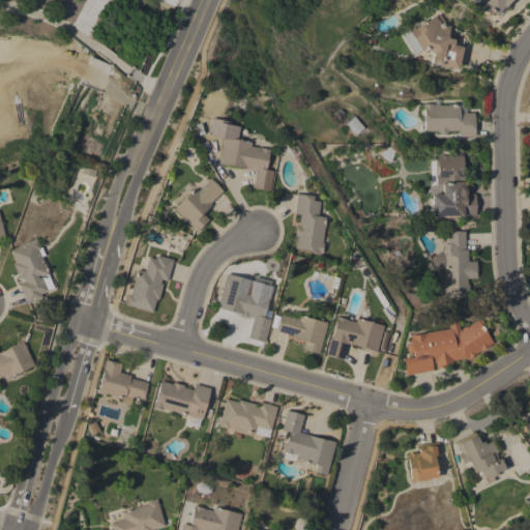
[(510,0),(504,7),(502,6),(495,16),(486,8),(483,11),(476,6),(479,2),(476,0),(510,0)]
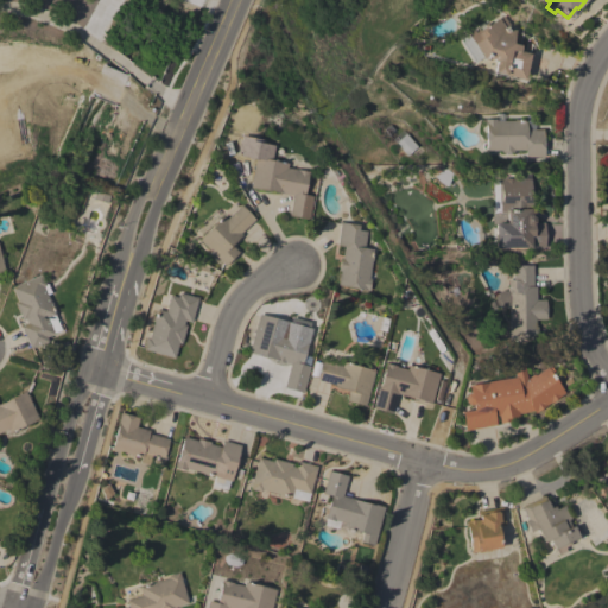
[(475,61),(462,37),(477,29),(479,30),(504,16),(510,25),(506,27),(515,30),(512,44),(520,45),(518,51),(530,54),(524,80),(492,73),(494,62),(492,61),(492,59),(486,57),(483,59),(481,58),(481,57),(475,61)]
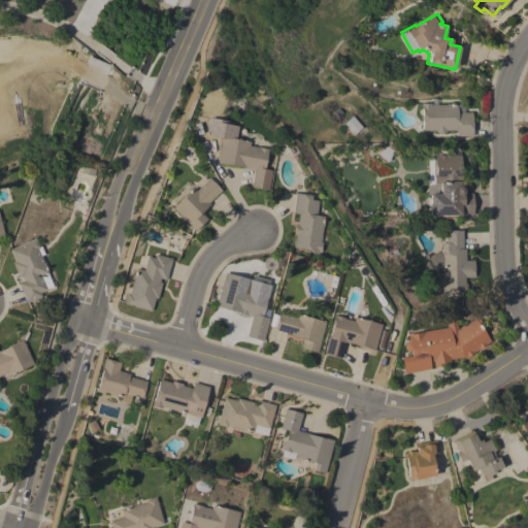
[(471,136),(456,136),(456,130),(446,130),(446,132),(434,133),(434,131),(422,131),(422,106),(421,106),(421,103),(431,103),(431,105),(447,105),(447,104),(457,104),(457,112),(471,112),(471,136)]
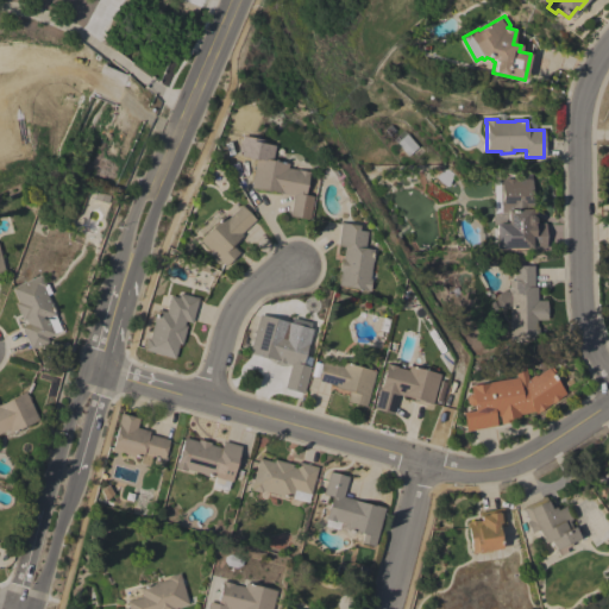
[(406,135),(406,133),(418,148),(407,156),(394,139),(403,131),(406,135)]
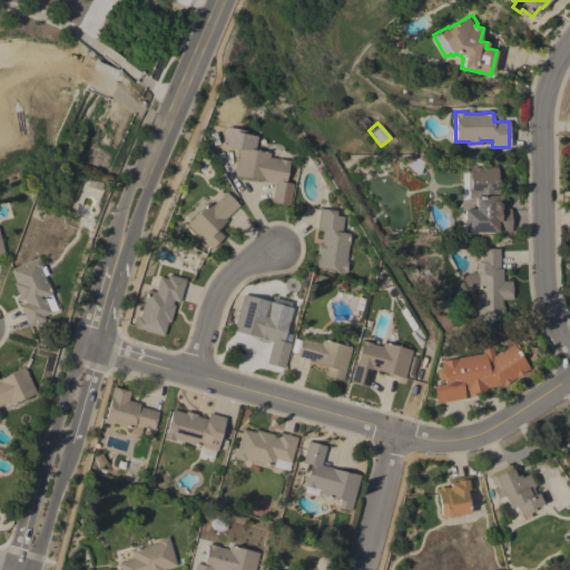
[(239,147),(271,154),(269,157),(290,160),(285,183),(294,185),(290,205),(271,202),(274,183),(234,175),(239,147)]
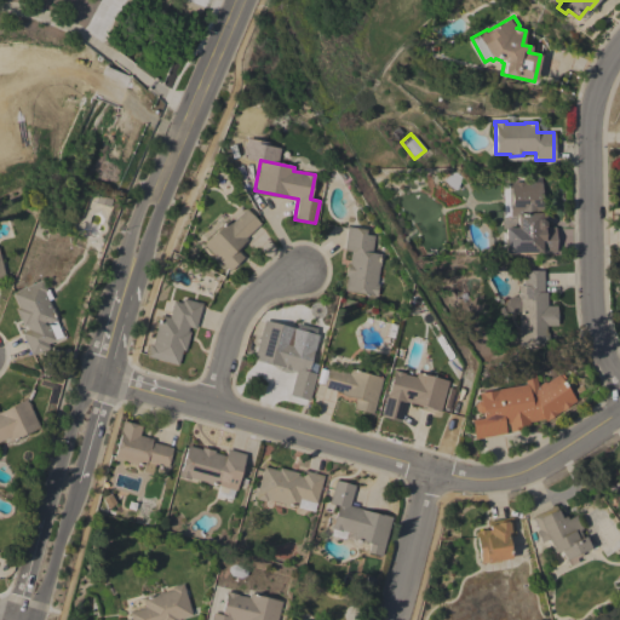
[(555,252),(517,253),(516,239),(516,230),(516,217),(503,217),(503,204),(511,204),(511,183),(515,183),(515,182),(524,182),(524,183),(541,182),(543,212),(545,212),(545,228),(555,228),(555,252)]
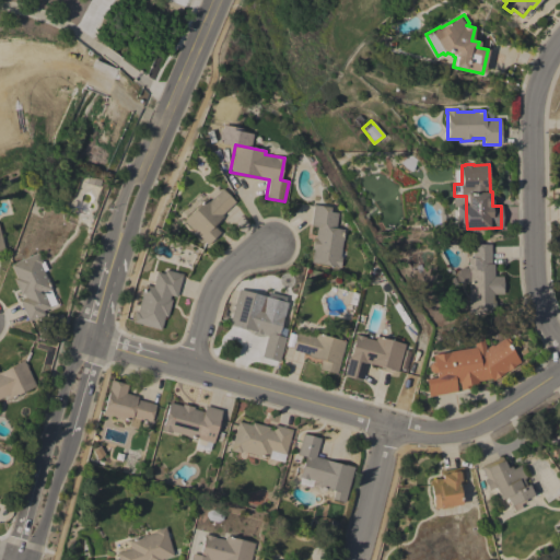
[(234,202),(221,214),(222,217),(213,225),(220,232),(207,245),(183,221),(206,199),(208,201),(222,188),(234,202)]
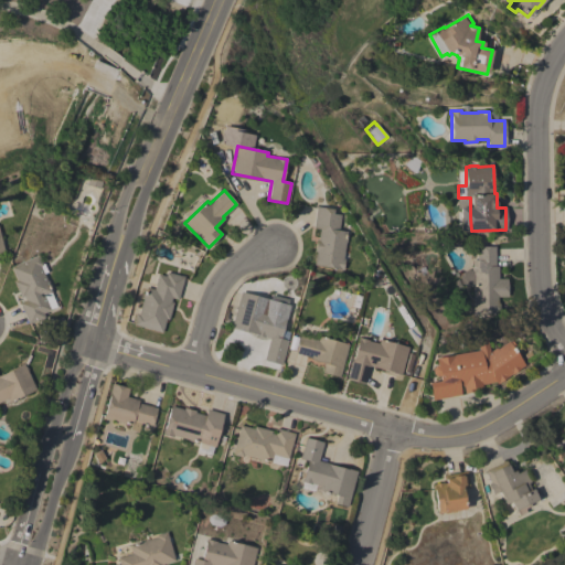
[(343,258),(344,259),(343,270),(337,269),(337,268),(315,265),(316,252),(315,252),(316,240),(318,240),(319,228),(313,228),(316,206),(334,209),(333,214),(341,215),(339,231),(347,232),(343,258)]
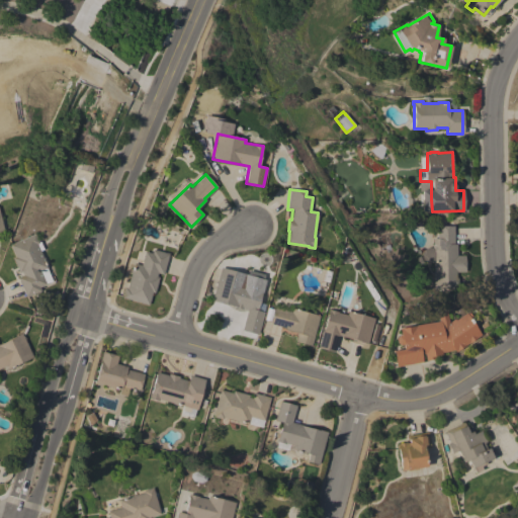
[(454,244),(456,244),(457,255),(464,255),(464,271),(456,271),(456,287),(433,287),(432,239),(436,239),(436,226),(454,226),(454,244)]
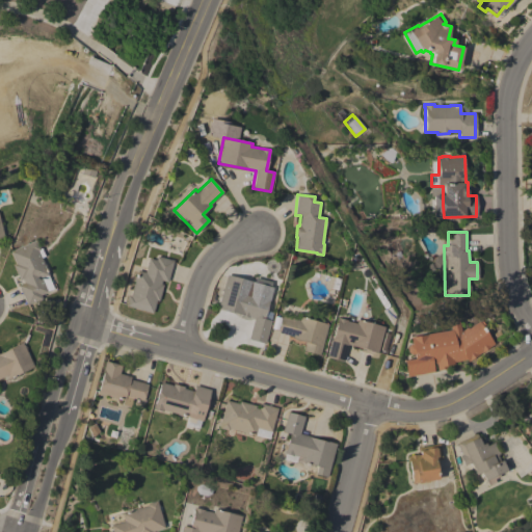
[(36,240),(40,248),(41,248),(45,257),(42,258),(49,275),(48,275),(51,283),(51,282),(54,288),(47,291),(47,292),(41,295),(42,298),(27,306),(18,286),(24,283),(22,280),(20,280),(14,265),(16,264),(10,251),(36,240)]
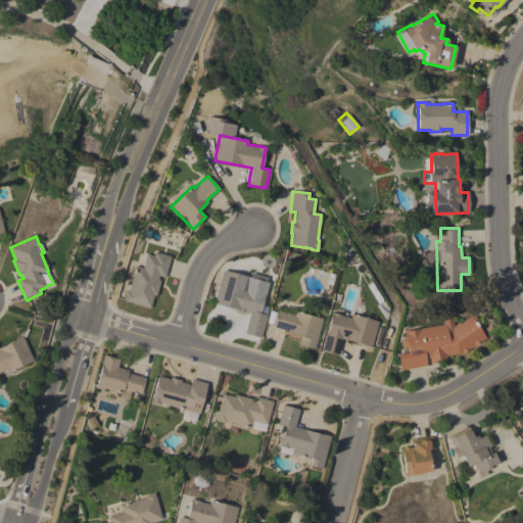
[(164,277),(158,275),(157,280),(160,280),(156,295),(153,295),(149,307),(122,300),(124,291),(128,292),(135,267),(143,269),(146,254),(153,256),(154,252),(170,256),(164,277)]
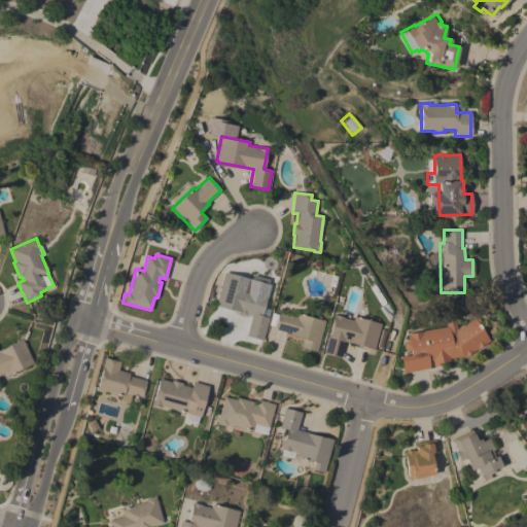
[(221,280),(249,288),(248,291),(268,296),(267,300),(273,302),(269,318),(264,338),(246,332),(251,315),(215,305),(221,280)]
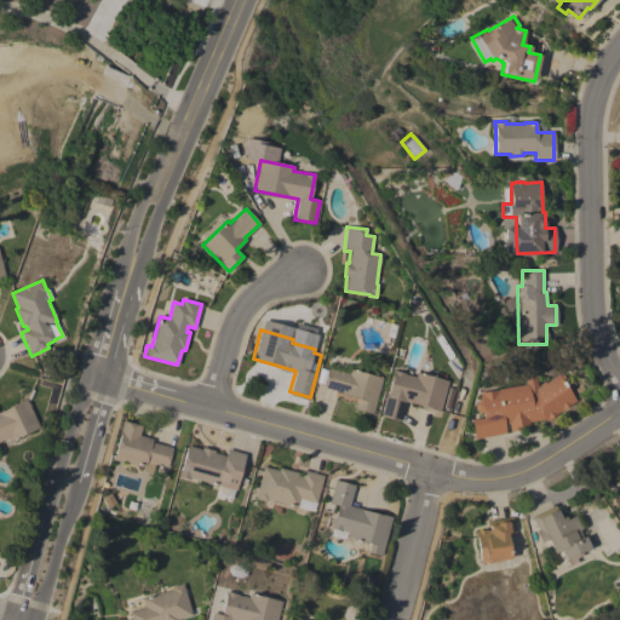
[(373,414),(352,409),(356,399),(343,395),(343,392),(323,388),(328,368),(350,374),(350,369),(383,378),(373,414)]
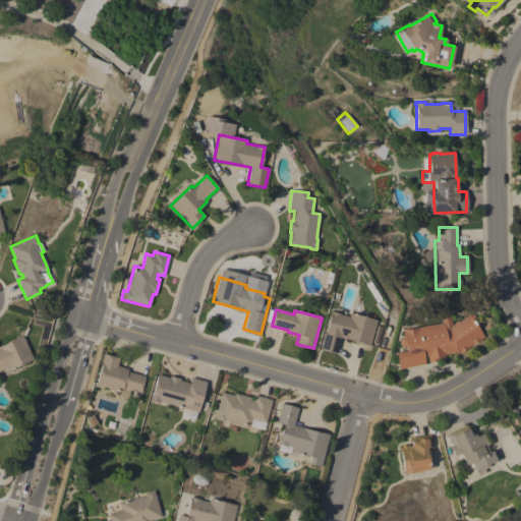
[(370,346),(341,338),(336,355),(320,350),(330,311),(349,316),(350,312),(378,320),(370,346)]
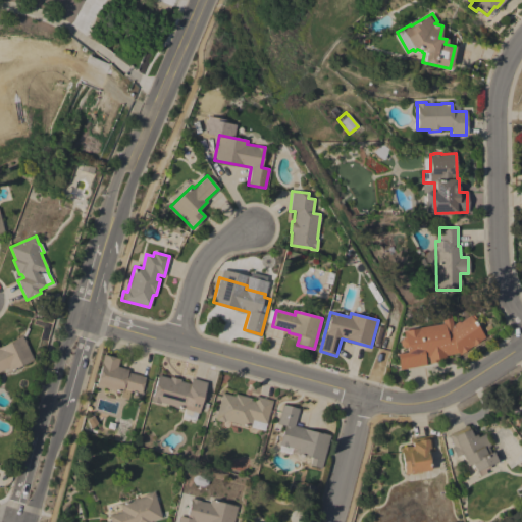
[(398,369),(396,354),(406,352),(405,348),(403,348),(399,346),(399,342),(401,337),(403,337),(402,331),(441,324),(440,317),(451,315),(453,327),(453,324),(457,322),(459,322),(468,316),(470,318),(472,315),(476,320),(474,321),(475,325),(484,337),(480,340),(481,341),(472,347),(471,346),(460,355),(459,354),(459,355),(457,353),(445,355),(445,358),(437,359),(438,362),(428,363),(427,357),(424,358),(425,365),(398,369)]
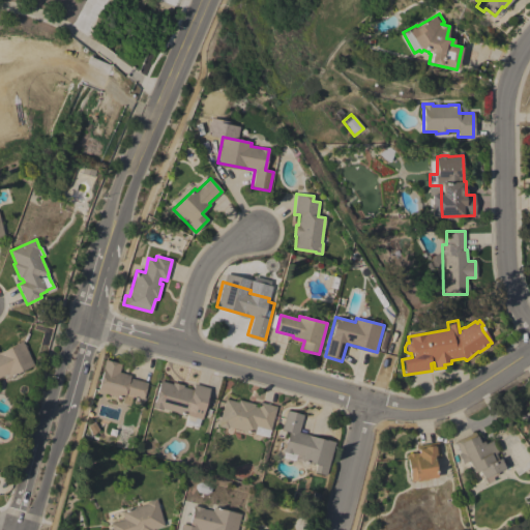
[(0,352),(15,346),(15,345),(23,342),(34,366),(8,378),(7,375),(0,377),(0,352)]
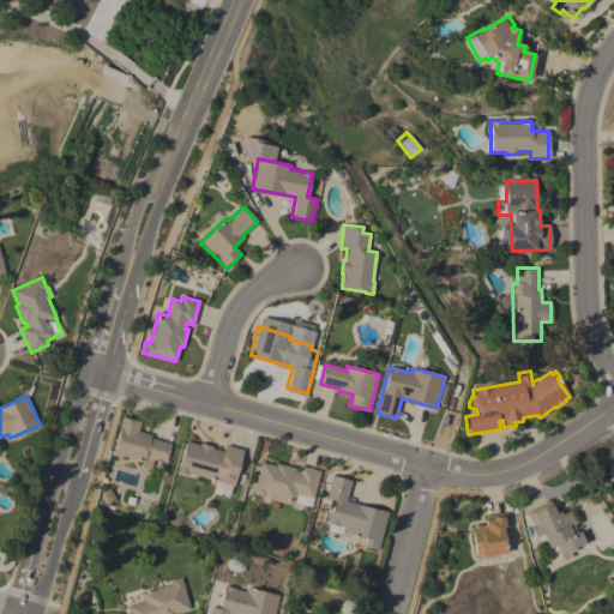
[(120,428),(119,427),(121,417),(140,422),(138,432),(151,435),(150,438),(172,444),(166,463),(154,459),(151,470),(140,467),(142,462),(113,453),(120,428)]
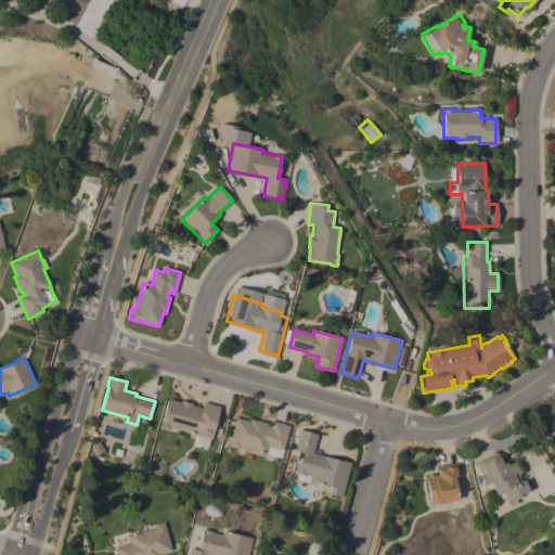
[(170,429),(159,426),(167,399),(180,402),(181,400),(192,403),(192,405),(202,409),(203,402),(220,407),(213,431),(198,427),(196,436),(170,428),(170,429)]
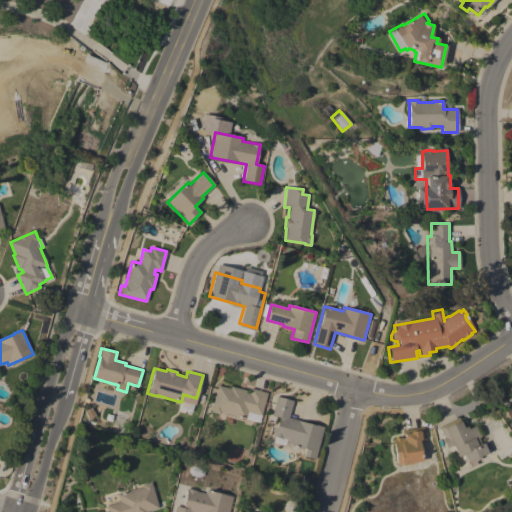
[(230,389),(230,386),(246,391),(245,393),(249,394),(250,388),(267,393),(259,423),(220,412),(220,414),(210,412),(217,385),(230,389)]
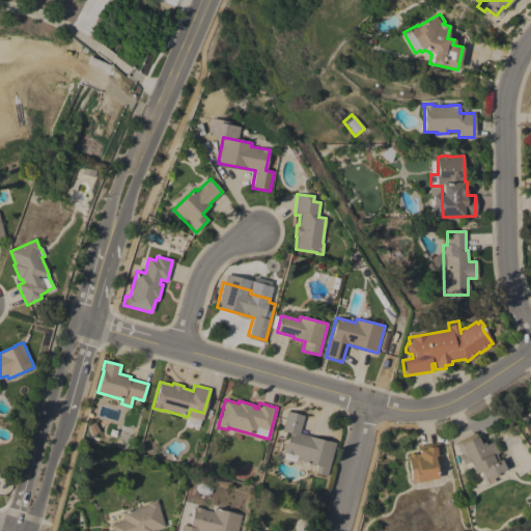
[(327,476),(314,473),(316,466),(301,462),(303,457),(292,454),(292,455),(282,452),(284,447),(288,432),(281,430),(286,411),(304,416),(299,432),(336,443),(327,476)]
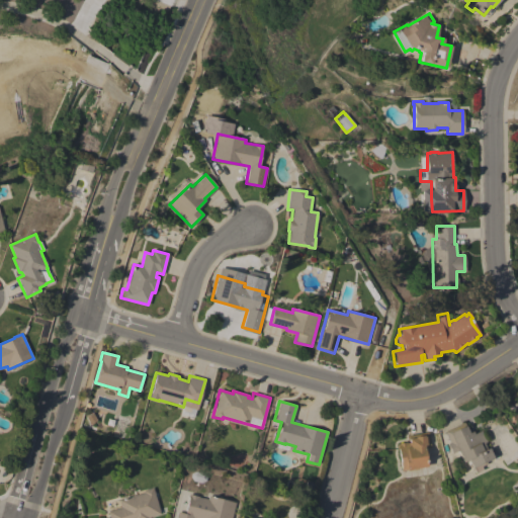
[(463,422),(468,433),(471,431),(473,434),(481,430),(486,442),(483,443),(486,449),(488,448),(493,458),(485,461),(486,463),(481,466),(482,469),(476,472),(472,467),(471,467),(467,459),(462,462),(457,450),(451,453),(447,443),(449,442),(444,431),(463,422)]
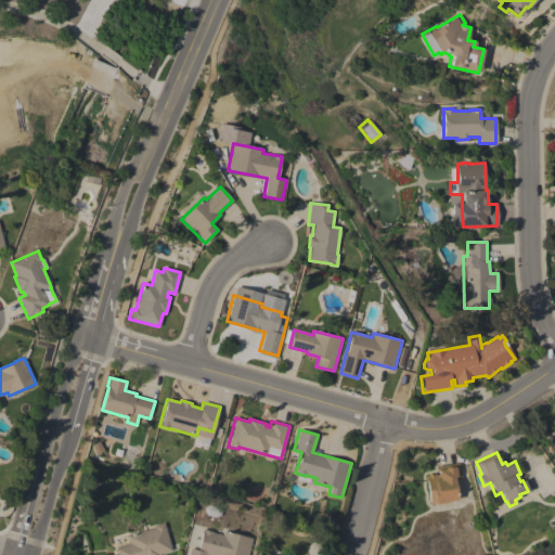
[(459,463),(461,479),(454,480),(456,500),(446,501),(447,503),(435,504),(435,503),(429,504),(425,477),(426,476),(426,475),(434,474),(435,479),(438,478),(437,466),(459,463)]
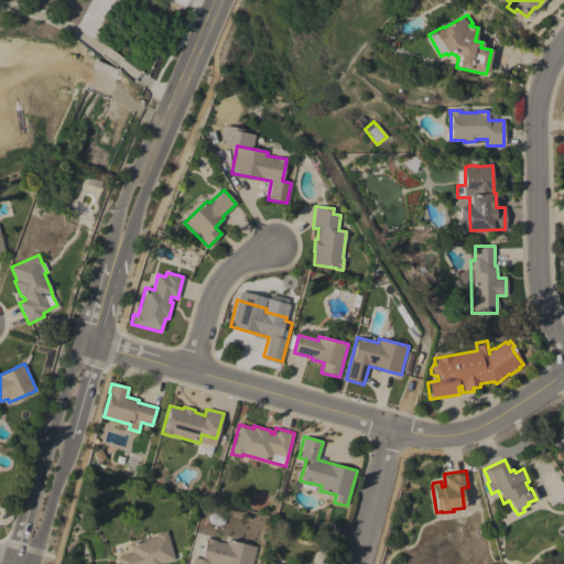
[(210,524),(206,518),(213,513),(221,516),(225,522),(219,527),(210,524)]
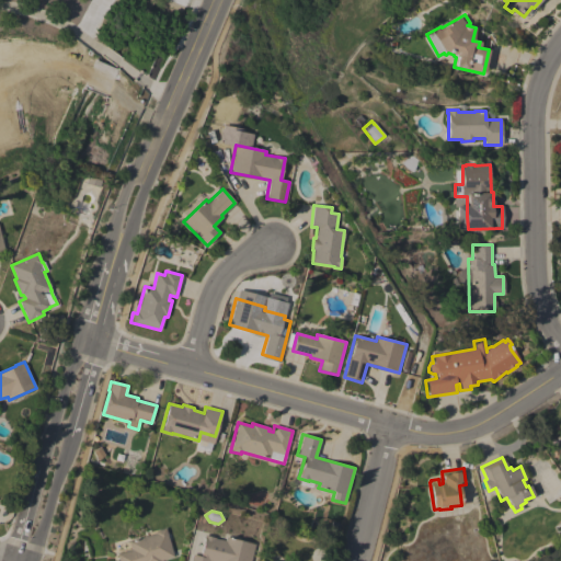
[(118,560),(116,554),(130,550),(128,541),(136,539),(135,538),(139,537),(140,538),(156,534),(155,531),(165,528),(173,557),(159,560),(118,560)]
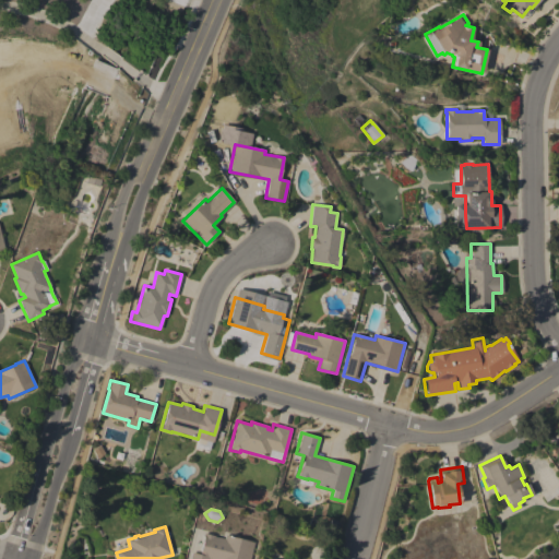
[(224,538),(224,535),(253,543),(249,558),(189,558),(191,552),(199,555),(202,544),(192,542),(193,535),(197,534),(197,533),(198,533),(203,534),(224,538)]
